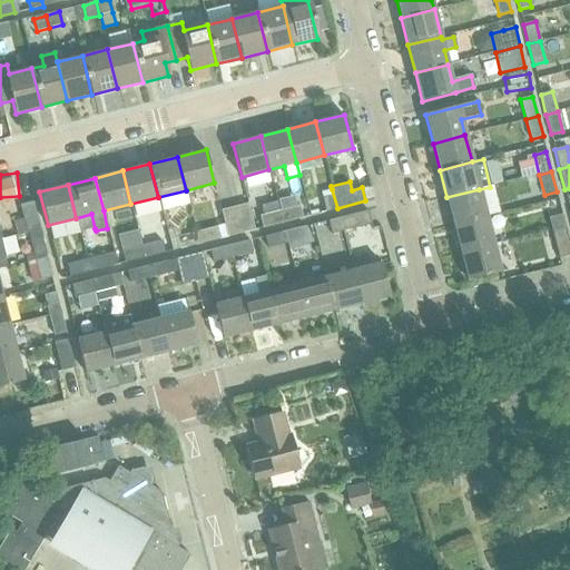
[(337,208),(332,189),(321,193),(325,210),(337,208)]
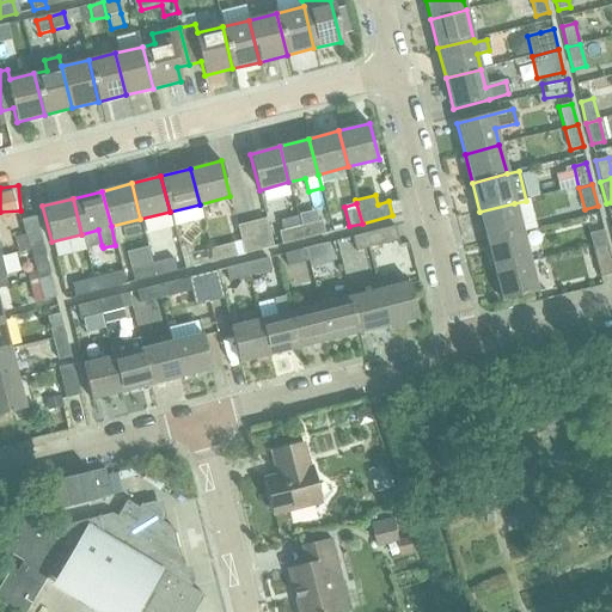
[(479,212),(488,242),(521,232),(514,203),(479,212)]
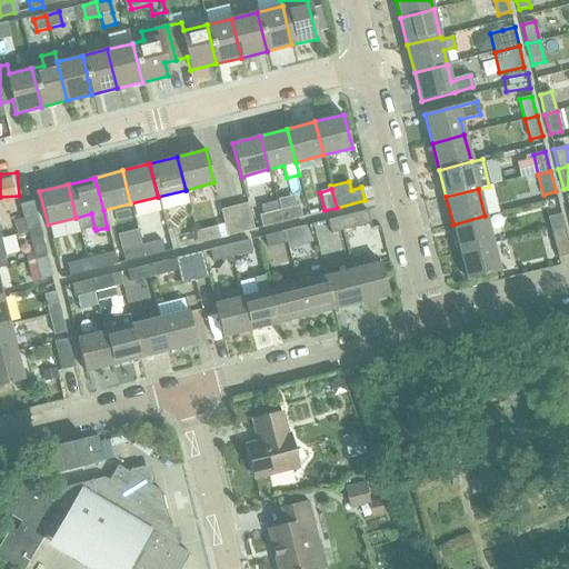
[(19,205),(27,232),(40,229),(32,201),(19,205)]
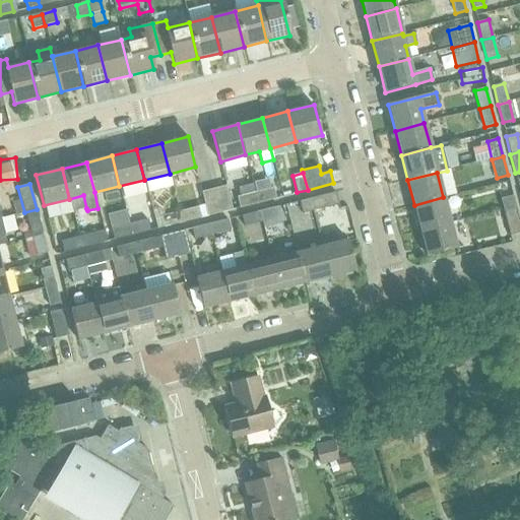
[(225,185),(213,188),(219,212),(232,209),(225,185)]
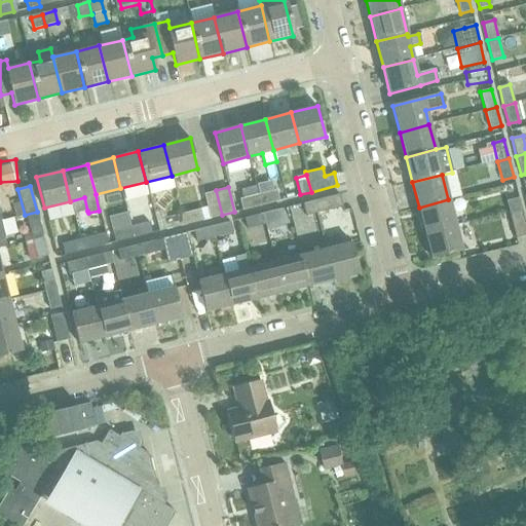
[(222,215),(216,190),(204,193),(210,218),(222,215)]
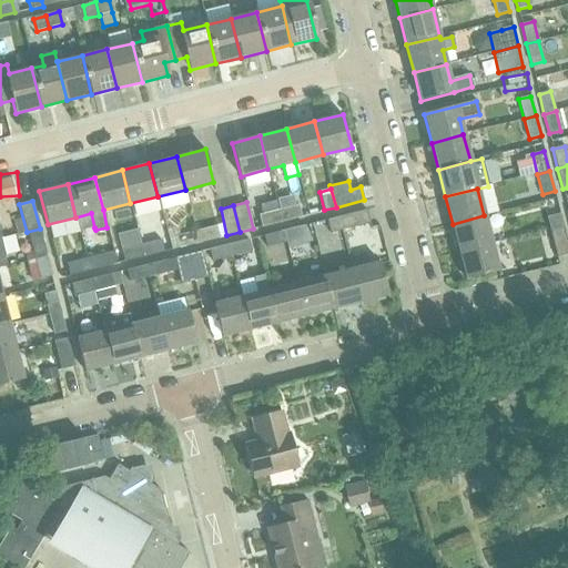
[(298,205),(279,211),(282,223),(302,217),(298,205)]
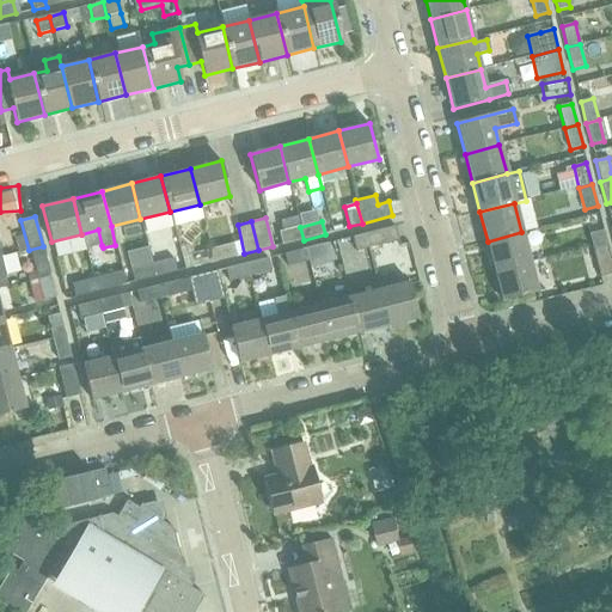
[(365,233),(368,248),(399,240),(396,226),(365,233)]
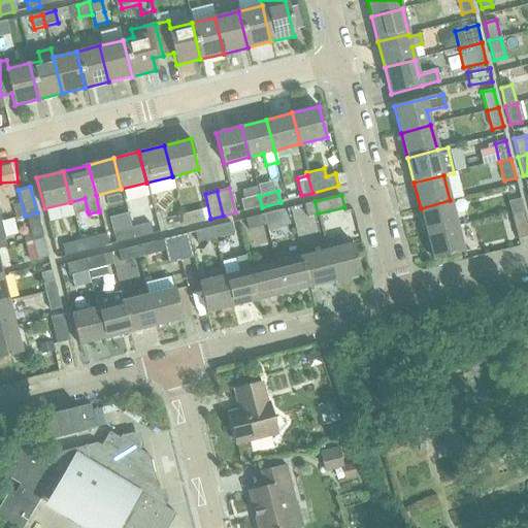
[(262,207),(259,196),(240,200),(243,212),(262,207)]
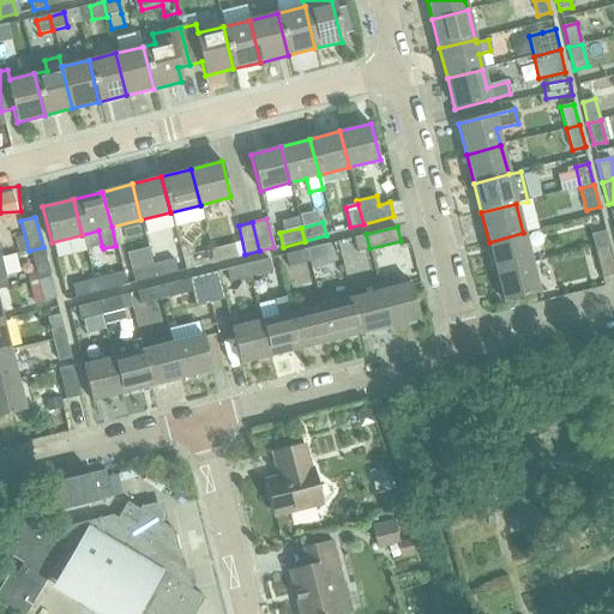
[(594,248),(608,245),(605,232),(590,235),(594,248)]
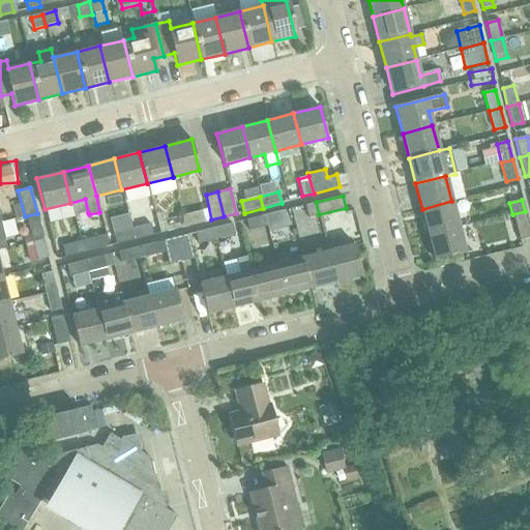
[(422,209),(429,235),(459,228),(451,201),(422,209)]
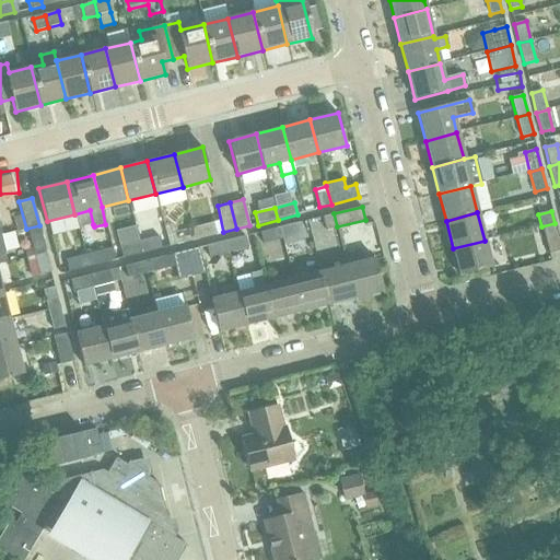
[(337,226),(334,214),(322,217),(325,230),(337,226)]
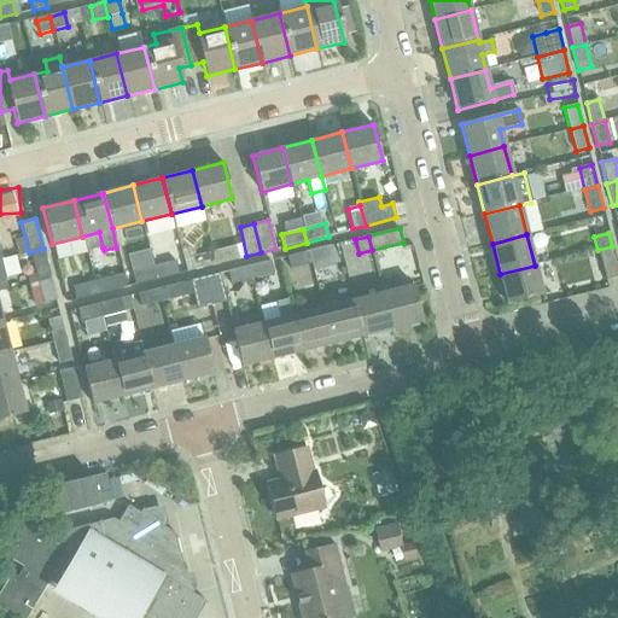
[(234,246),(214,252),(216,266),(238,260),(234,246)]
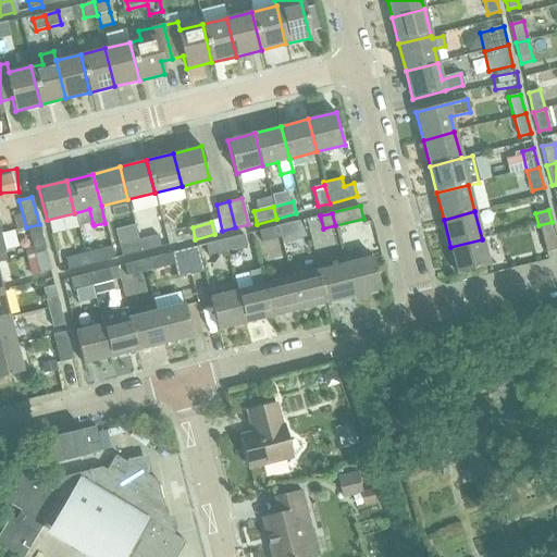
[(297,222),(277,226),(281,238),(300,233),(297,222)]
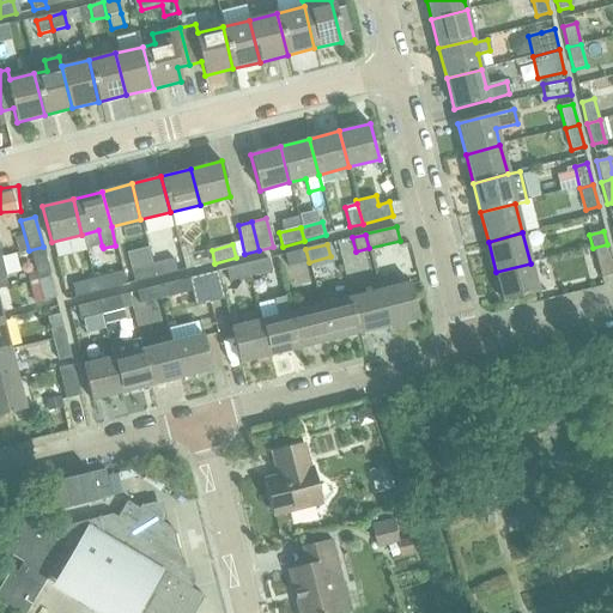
[(612,266),(607,244),(593,248),(601,278),(612,273),(612,266)]
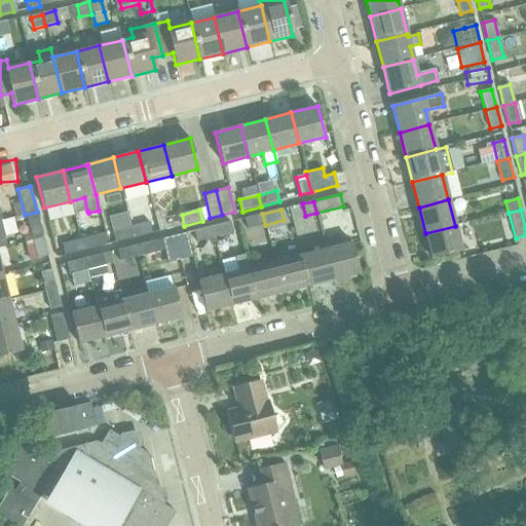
[(184,226),(182,215),(166,218),(164,211),(154,214),(159,232),(184,226)]
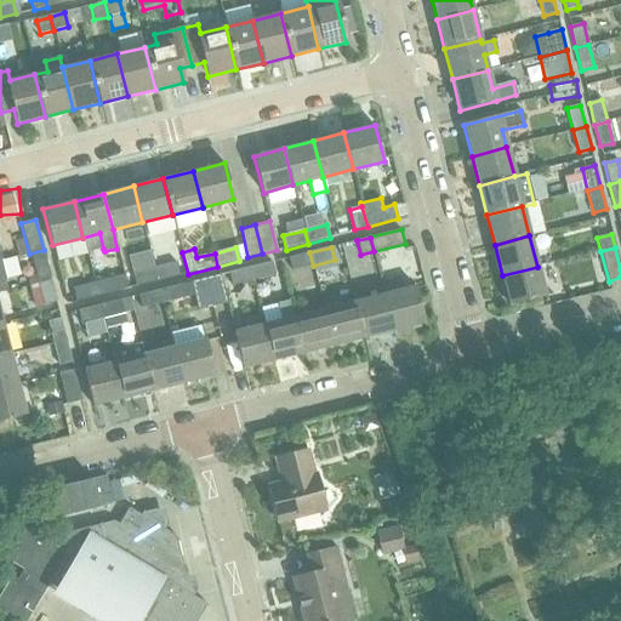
[(313,266),(309,252),(289,258),(291,271),(313,266)]
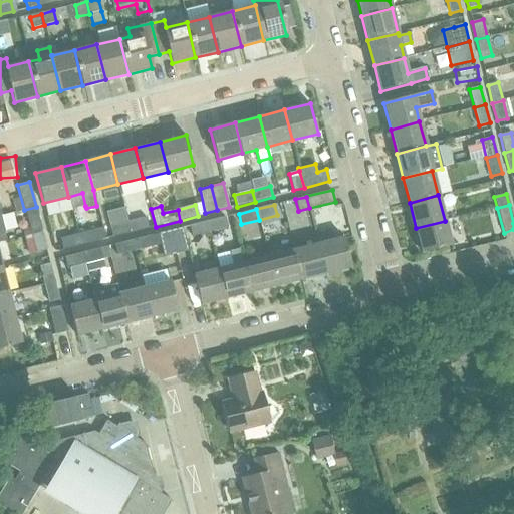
[(27,217),(31,235),(42,232),(38,214),(27,217)]
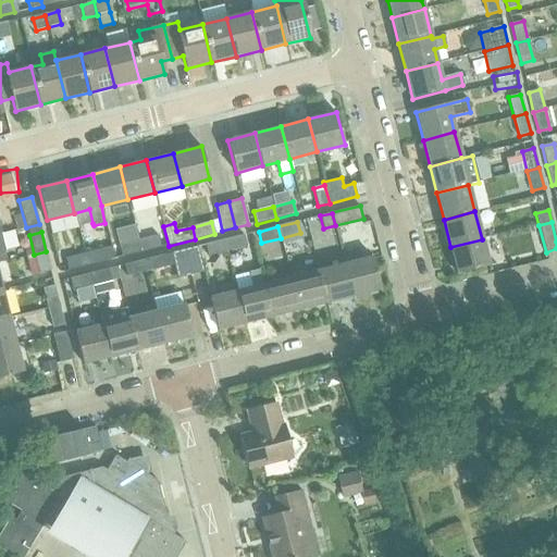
[(158,235),(138,240),(141,252),(161,247),(158,235)]
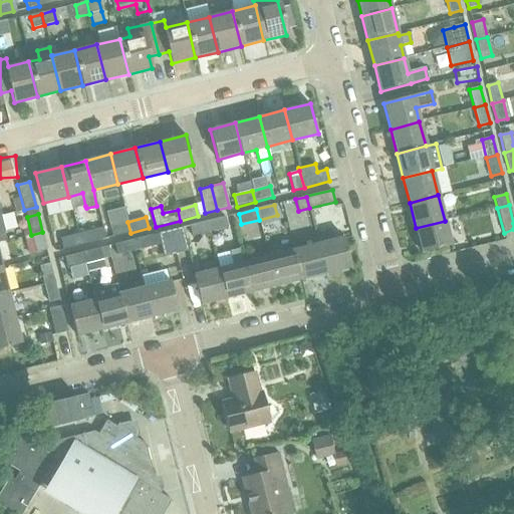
[(225,217),(207,222),(210,232),(227,228),(225,217)]
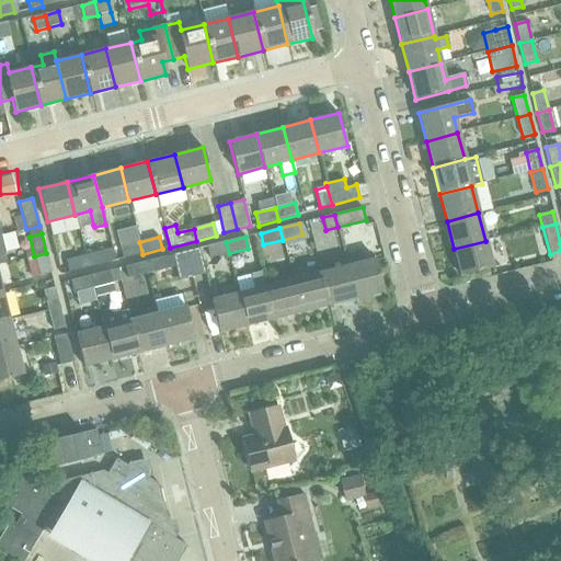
[(485,241),(454,249),(461,276),(492,268),(485,241)]
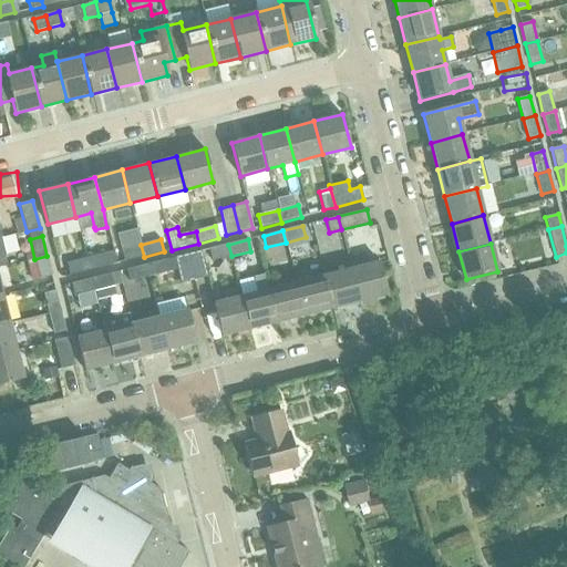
[(144,257),(141,245),(121,249),(124,261),(144,257)]
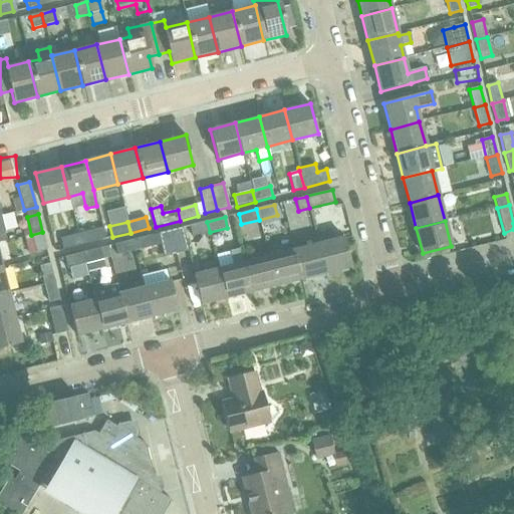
[(210,232),(207,222),(189,226),(192,237),(210,232)]
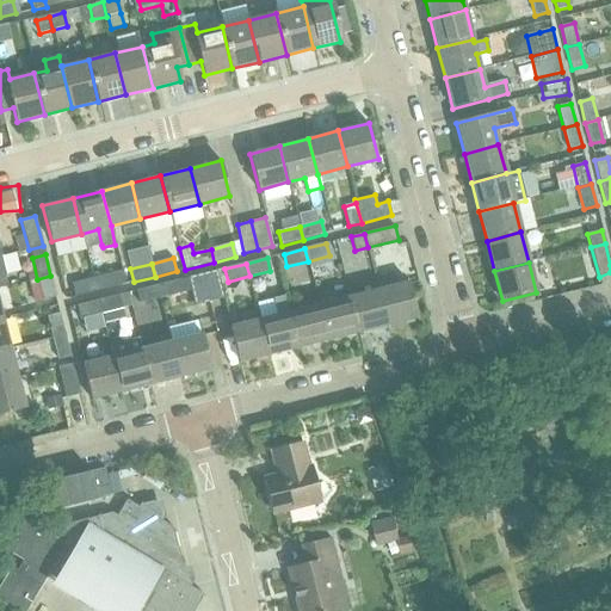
[(216,271),(202,275),(209,303),(223,300),(216,271)]
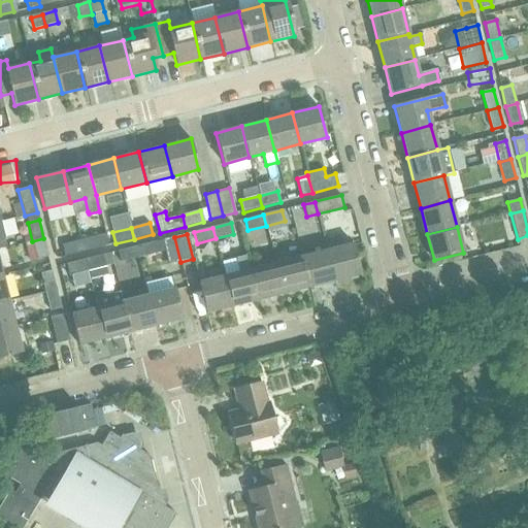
[(99,236),(80,241),(84,252),(101,248),(99,236)]
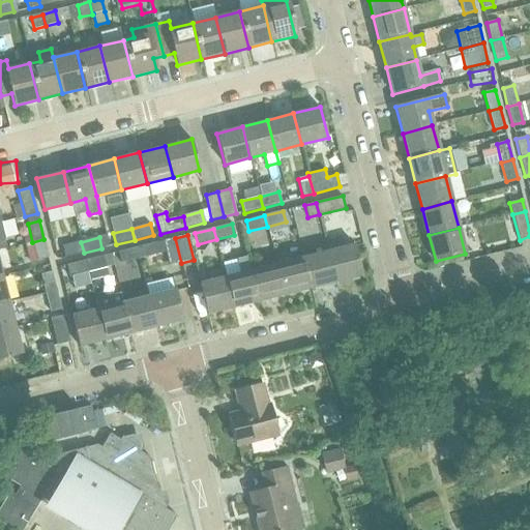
[(181,263),(175,238),(163,241),(169,266),(181,263)]
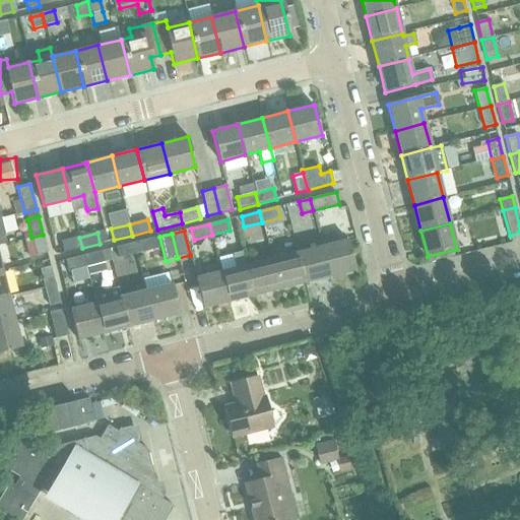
[(43,235),(31,238),(15,242),(16,249),(19,249),(21,257),(24,259),(48,253),(43,235)]
